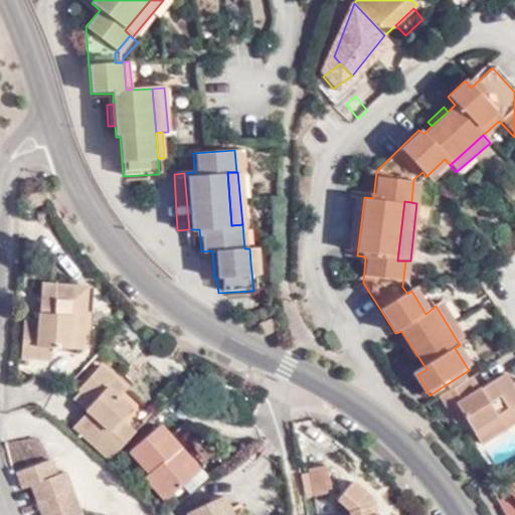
[(76,310),(76,285),(41,283),(38,321),(24,321),(22,361),(51,362),(53,349),(84,349),(88,311),(76,310)]
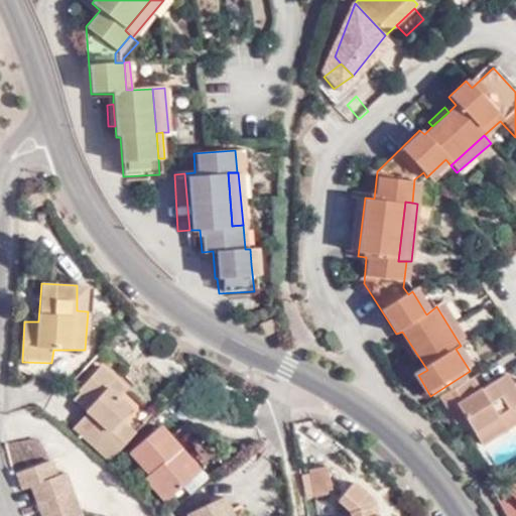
[(89,285),(77,285),(77,310),(88,311),(89,285)]
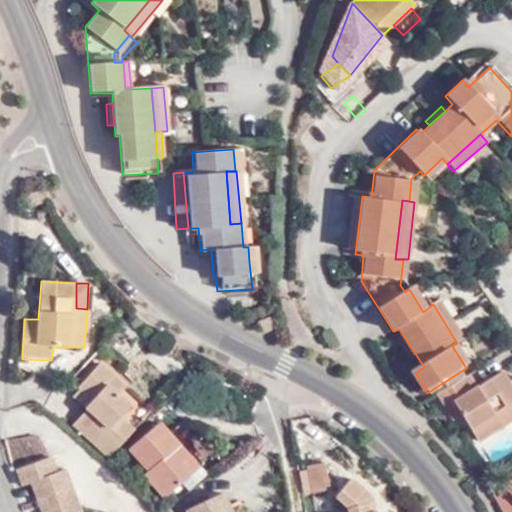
[(441,299),(433,304),(457,343),(460,341),(466,338),(441,299)]
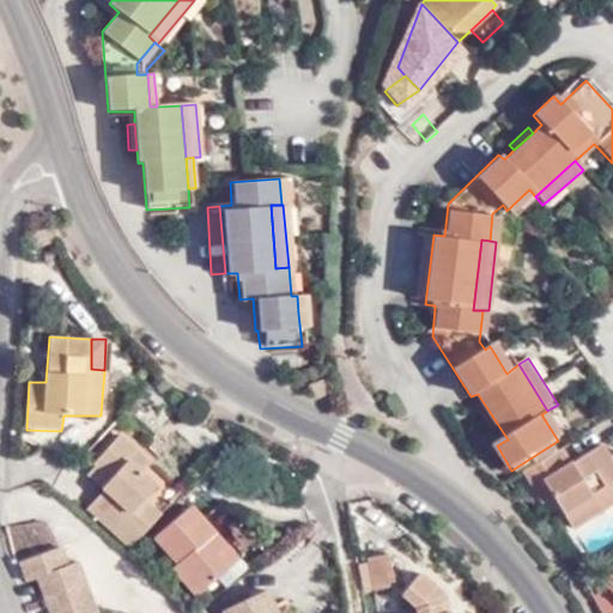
[(332,393),(326,380),(309,387),(315,400),(332,393)]
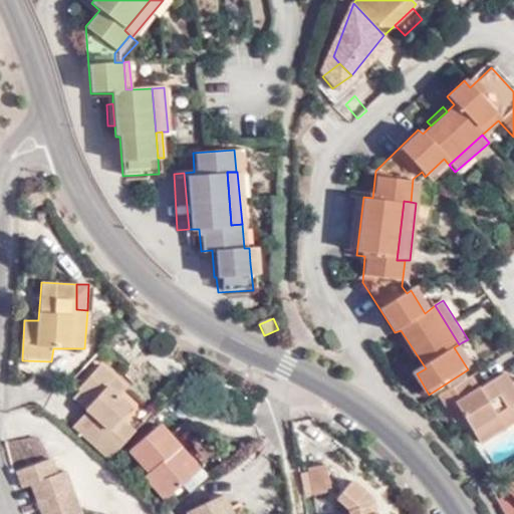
[(414,362),(420,359),(407,339),(402,342),(414,362)]
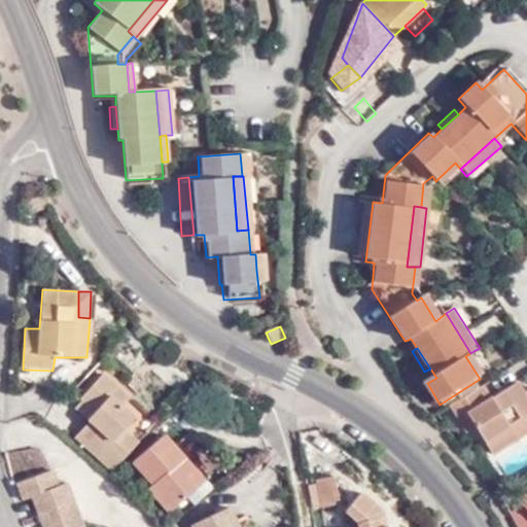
[(473,351),(470,353),(465,356),(480,379),(488,374),(473,351)]
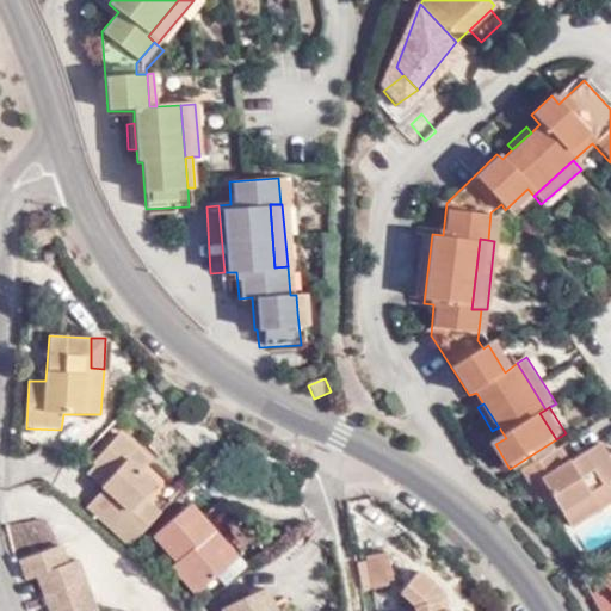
[(156,430),(133,454),(144,464),(167,440),(156,430)]
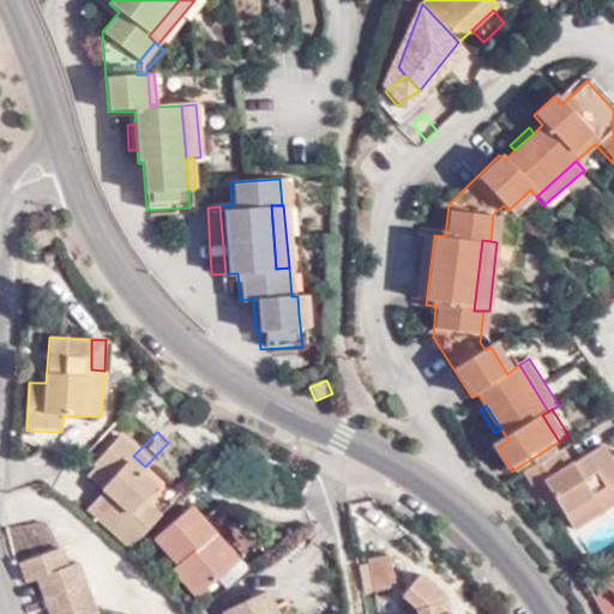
[(128,552),(157,521),(140,505),(154,492),(137,476),(124,464),(133,456),(114,440),(90,468),(103,481),(96,488),(102,494),(85,511),(128,552)]
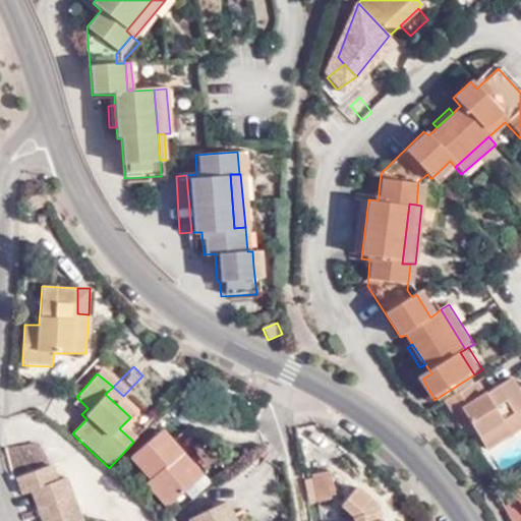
[(477,384),(447,403),(464,430),(471,425),(488,450),(511,437),(502,424),(520,413),(520,390),(514,380),(485,396),(477,384)]
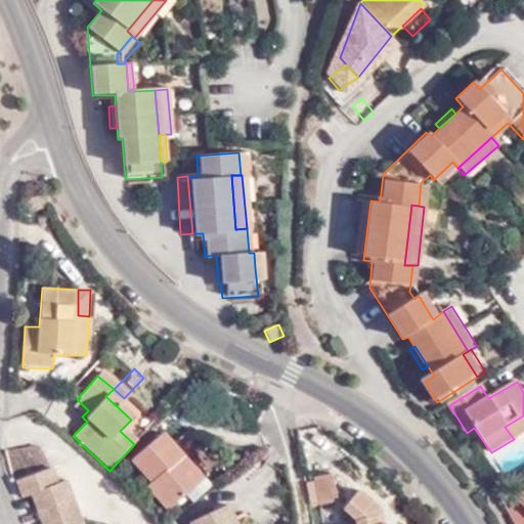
[(124,398),(114,389),(105,396),(117,406),(124,398)]
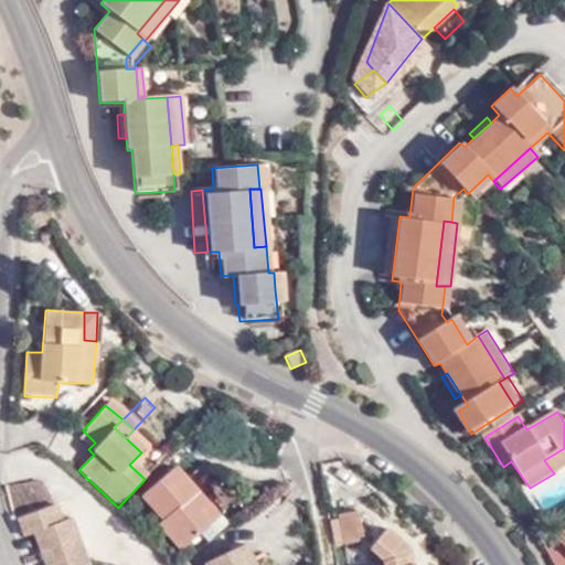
[(564,448),(544,460),(554,473),(564,467),(564,448)]
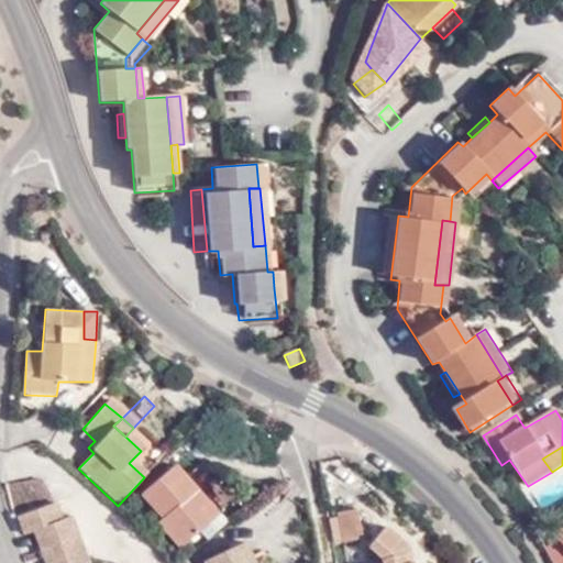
[(184,545),(216,518),(196,495),(202,488),(179,463),(144,492),(164,515),(159,518),(184,545)]
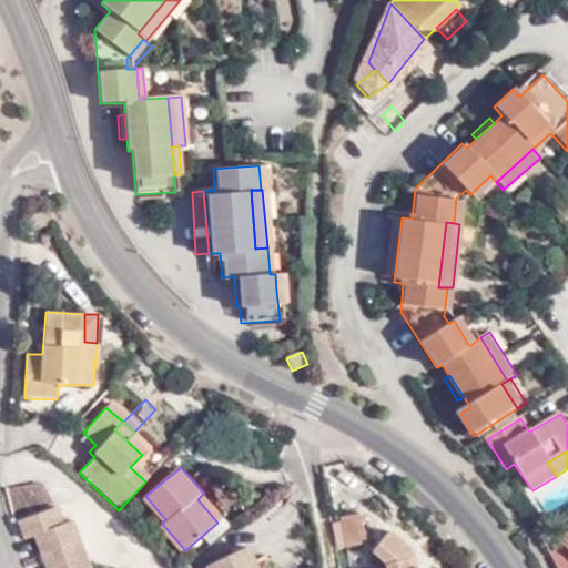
[(16,517),(56,501),(41,482),(4,486),(4,489),(12,518),(16,517)]
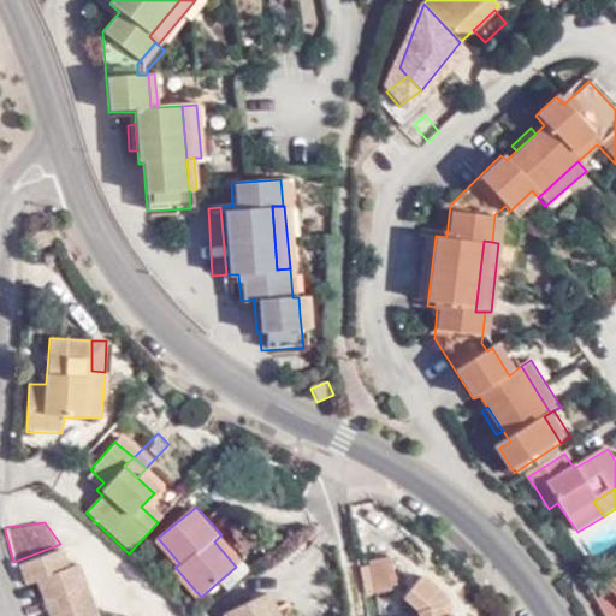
[(214,542),(236,567),(248,556),(226,531),(221,534),(214,542)]
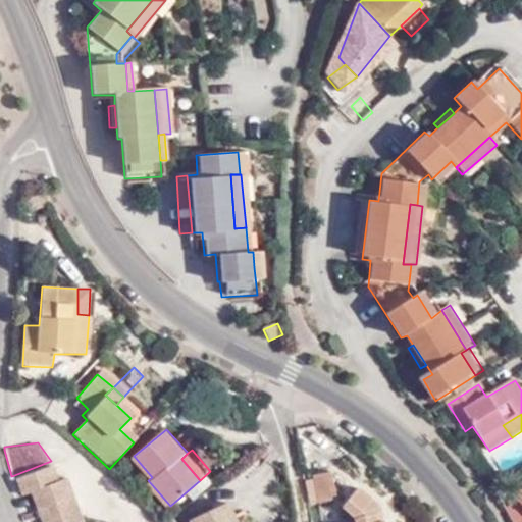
[(85,521),(66,471),(56,474),(51,461),(14,475),(20,493),(29,490),(40,521),(85,521)]
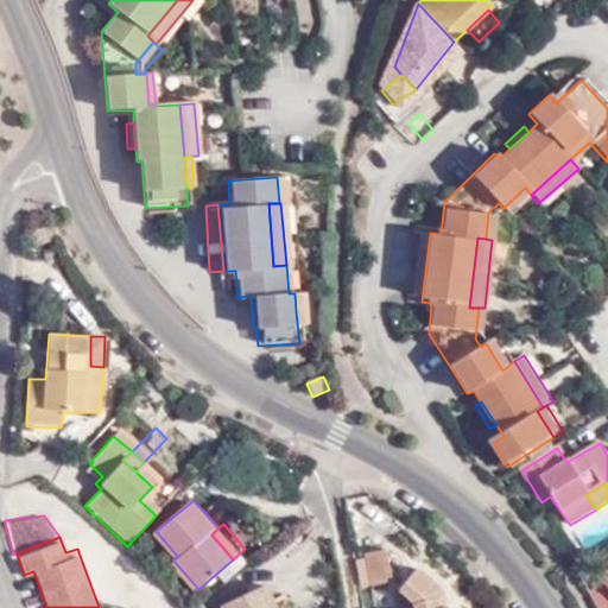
[(385,548),(368,551),(373,582),(392,580),(385,548)]
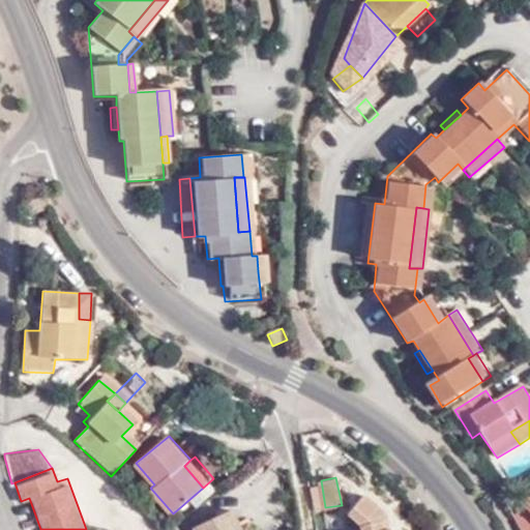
[(393,529),(392,528),(385,528),(383,518),(385,517),(386,512),(366,494),(350,511),(355,516),(361,523),(363,529),(393,529)]
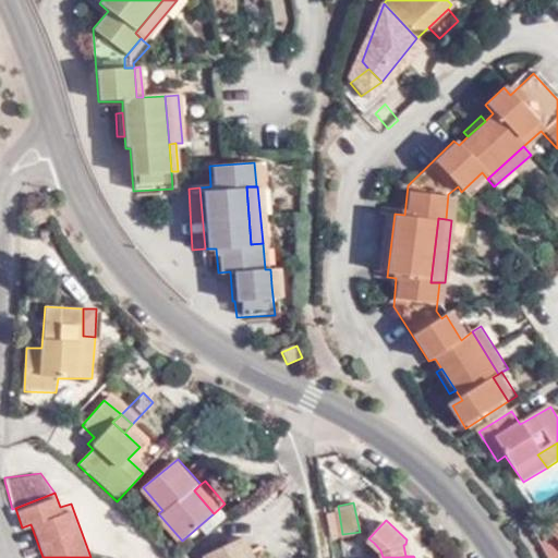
[(552,557),(557,557),(557,528),(552,533),(555,537),(544,545),(552,557)]
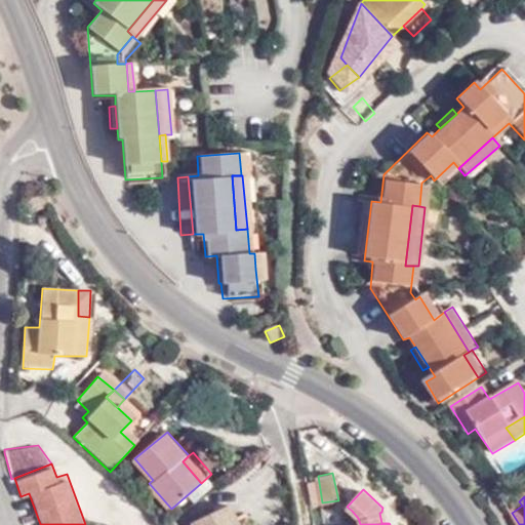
[(238,524),(228,505),(193,521),(195,524),(238,524)]
